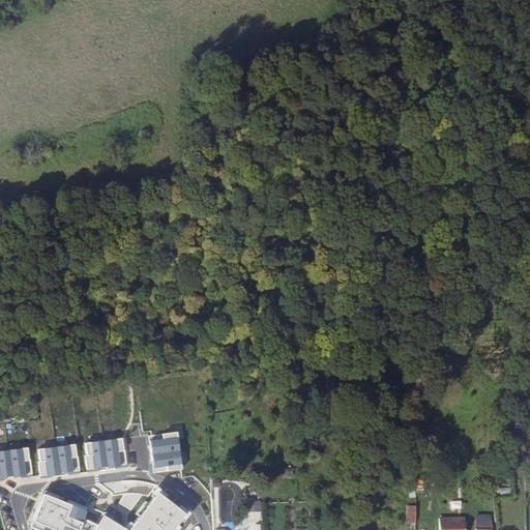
[(150,440),(154,473),(180,470),(176,433),(164,434),(164,438),(150,440)]
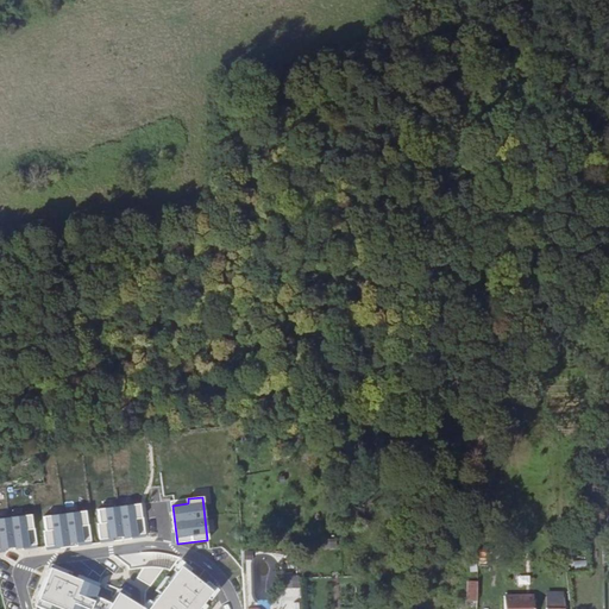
[(99,540),(145,534),(140,504),(98,510),(99,525),(98,525),(99,540)]
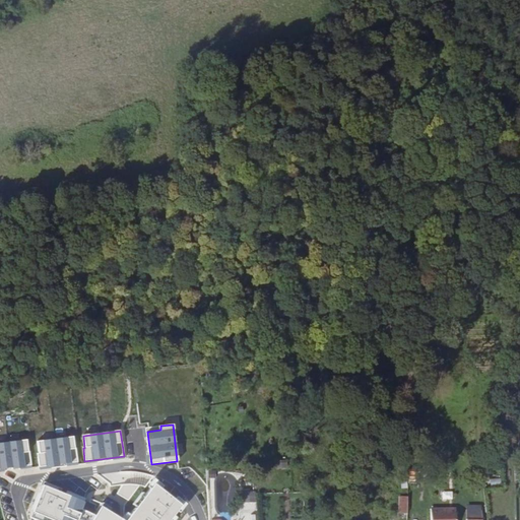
[(39,466),(78,461),(74,436),(38,441),(39,453),(37,454),(39,466)]
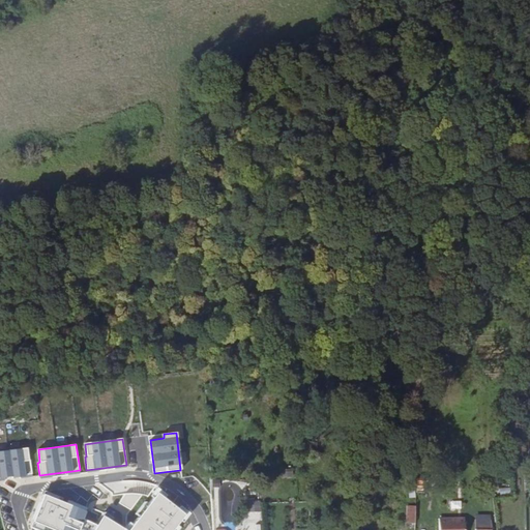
[(0,478),(31,475),(28,448),(0,450),(0,478)]
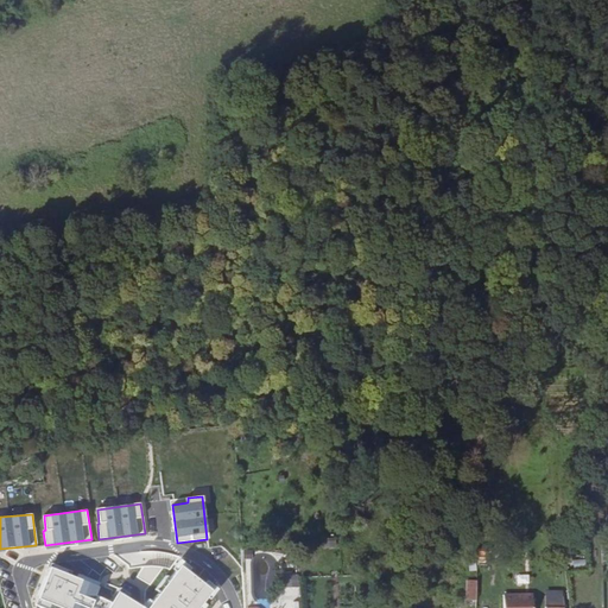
[(321,538),(322,548),(333,546),(333,538),(321,538)]
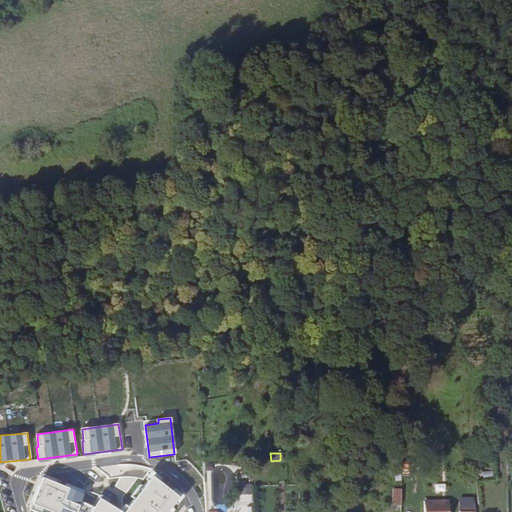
[(84,493),(39,476),(29,510),(34,511),(166,511),(179,497),(152,473),(122,511),(121,511),(99,498),(93,507),(81,501),(84,493)]
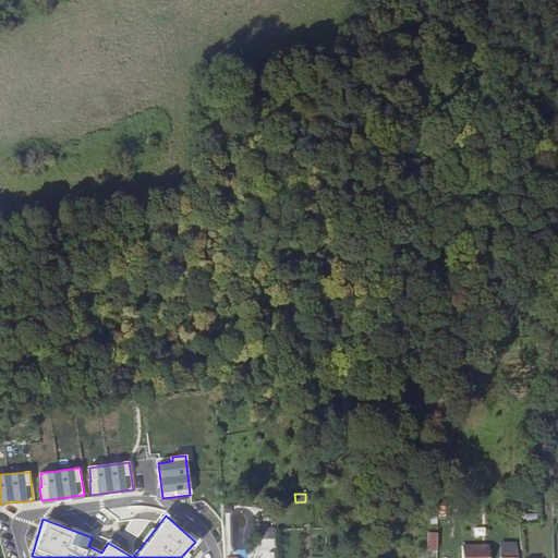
[(472,528),(472,536),(484,536),(484,526),(472,528)]
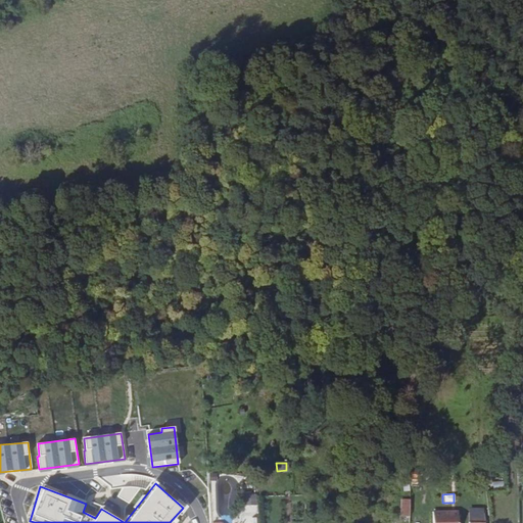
[(402,516),(411,516),(411,501),(403,501),(402,516)]
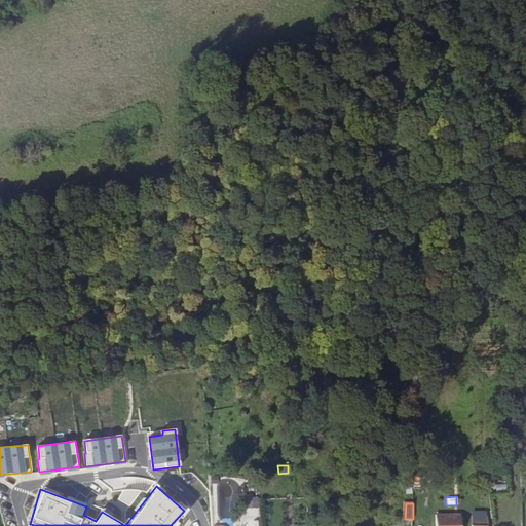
[(437,525),(423,525),(447,525),(447,513),(436,514),(437,525)]
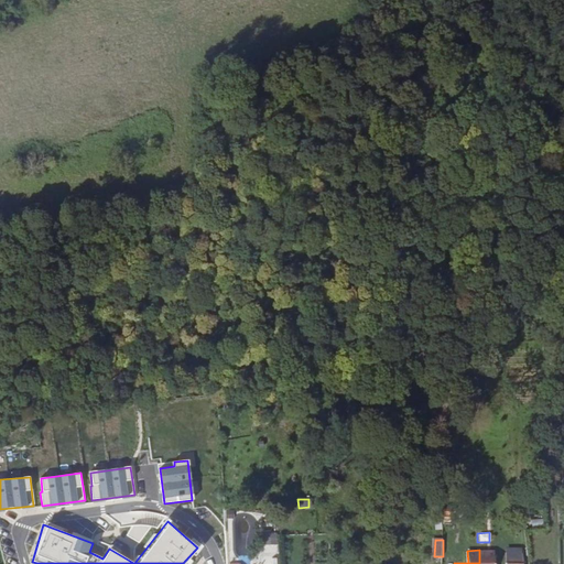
[(505,551),(505,563),(522,563),(520,550),(505,551)]
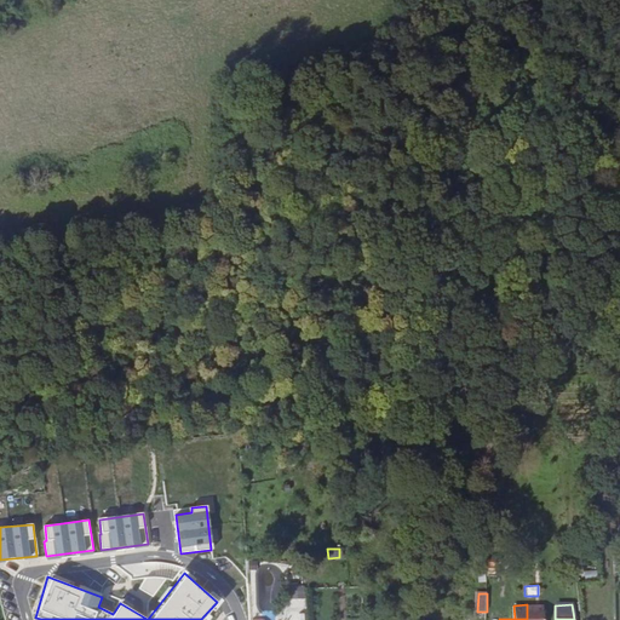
[(497,606),(497,619),(499,619),(515,619),(514,606),(497,606)]
